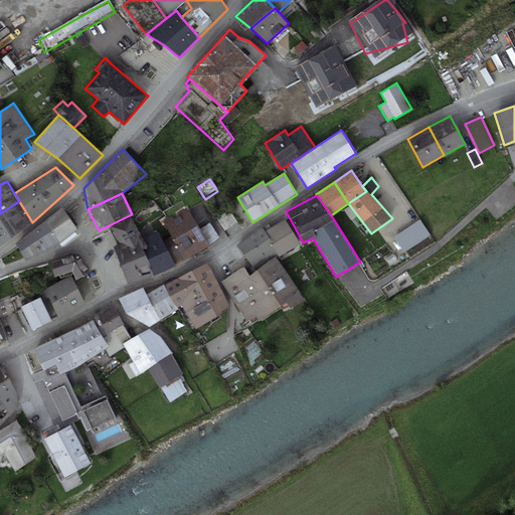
[(0,245),(32,222),(19,201),(0,213),(0,245)]
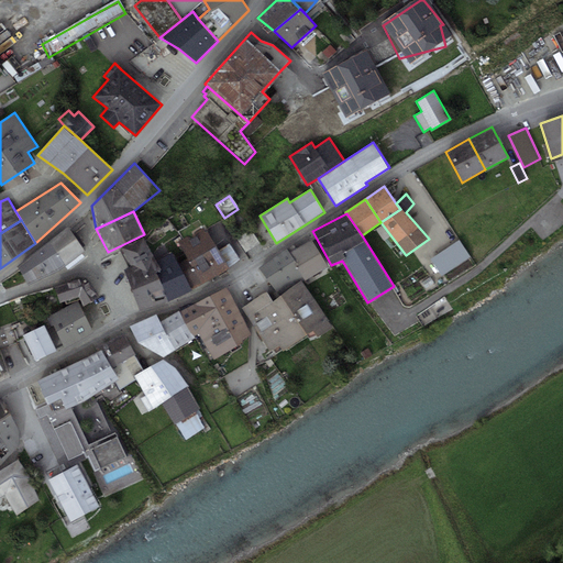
[(68,227),(48,242),(66,264),(86,250),(68,227)]
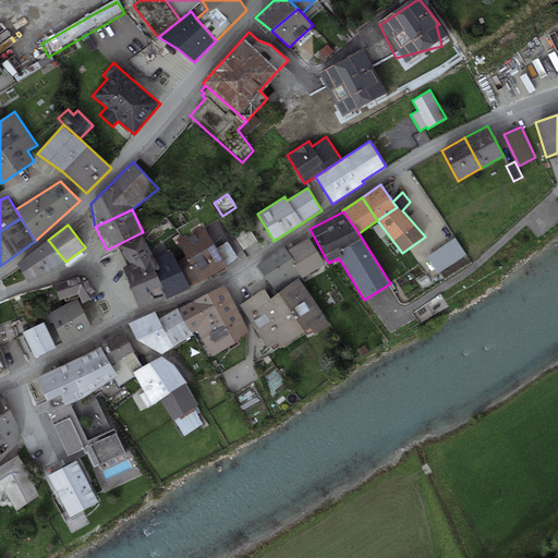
[(177,240),(186,256),(187,258),(214,244),(204,226),(177,240)]
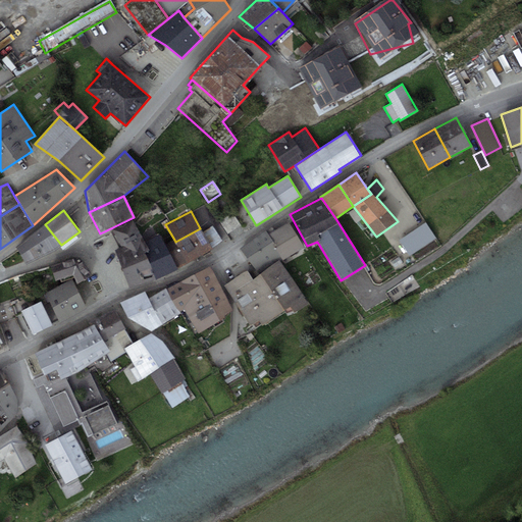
[(113,230),(121,248),(142,238),(134,220),(113,230)]
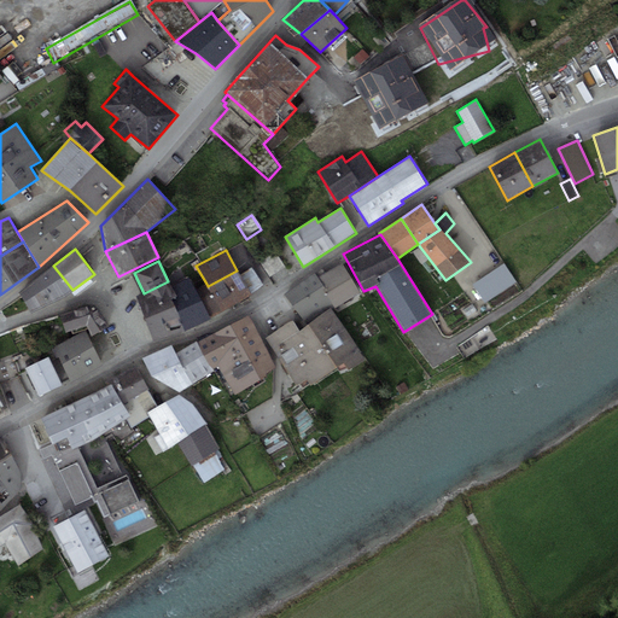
[(342,262),(318,278),(333,304),(336,308),(361,292),(342,262)]
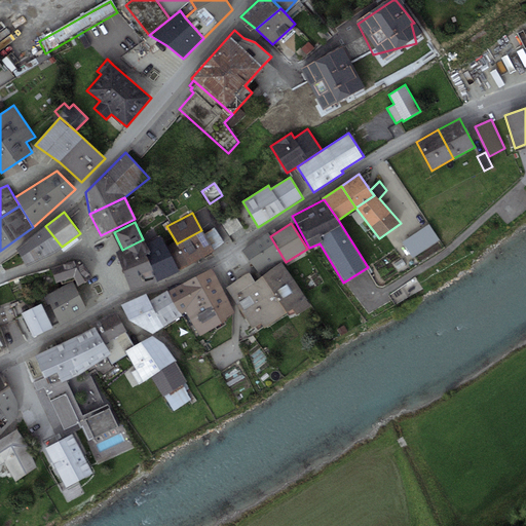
[(428,224),(403,242),(414,258),(440,240),(428,224)]
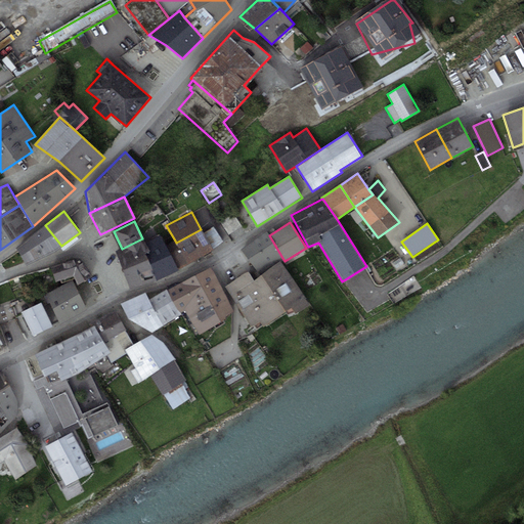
[(54,251),(61,246),(45,225),(16,248),(27,265),(54,251)]
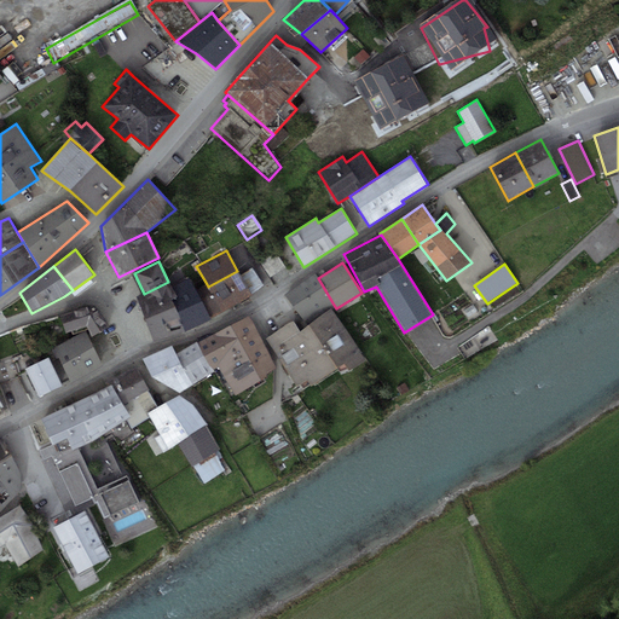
[(239,275),(237,271),(208,287),(207,284),(196,290),(212,318),(253,295),(252,294),(264,287),(253,267),(239,275)]
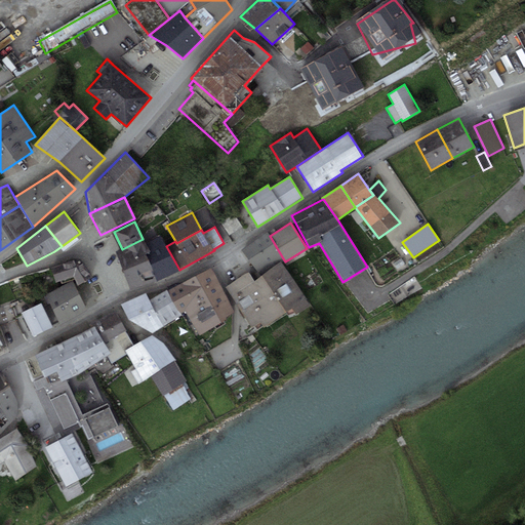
[(268,233),(242,249),(257,274),(283,258),(270,236),(268,233)]
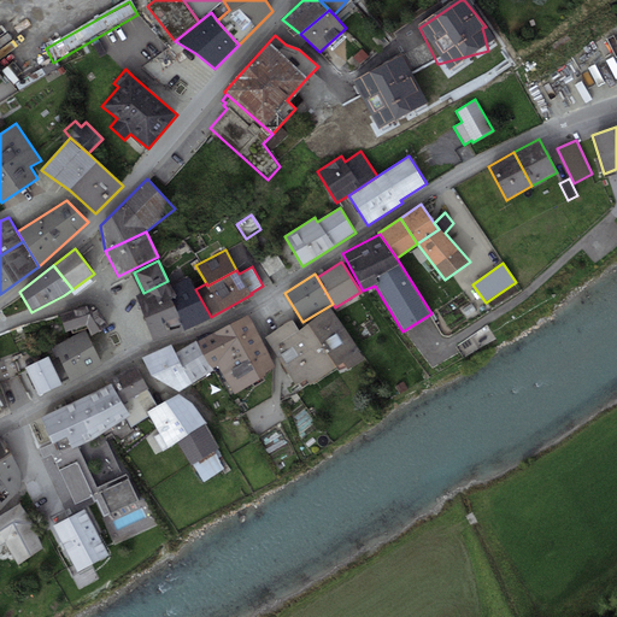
[(187,330),(211,317),(195,289),(189,277),(171,286),(177,295),(170,299),(187,330)]
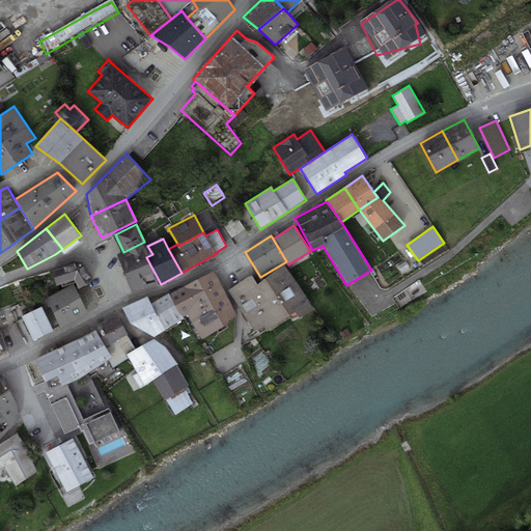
[(147,246),(144,242),(123,252),(117,254),(132,292),(161,284),(146,257),(152,254),(147,246)]
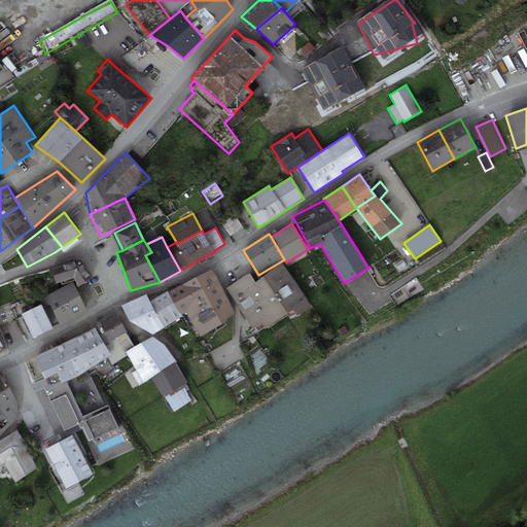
[(80,258),(63,265),(68,279),(74,277),(78,286),(93,277),(80,258)]
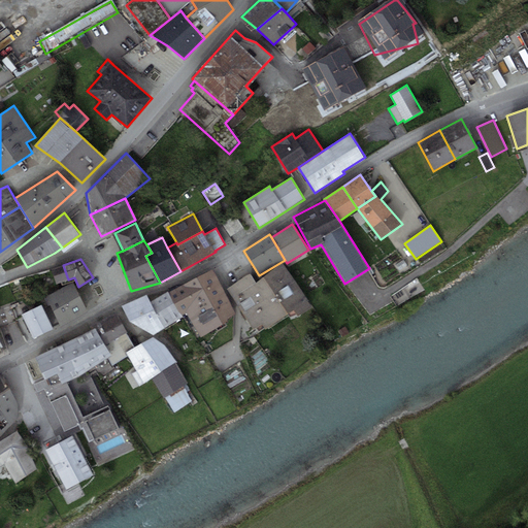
[(282,263),(257,284),(270,303),(277,298),(288,314),(294,310),(298,317),(312,307),(282,263)]
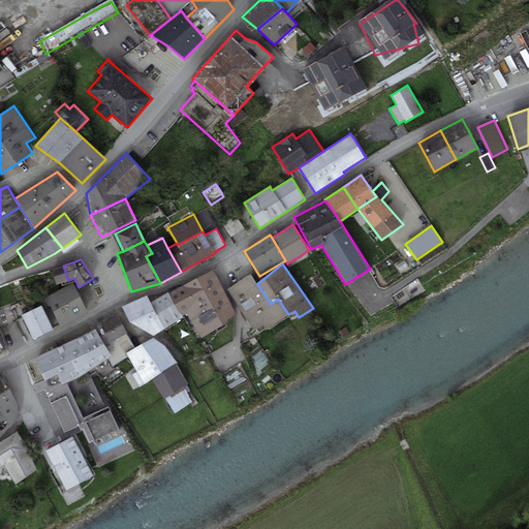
[(57,284),(68,280),(63,266),(52,270),(57,284)]
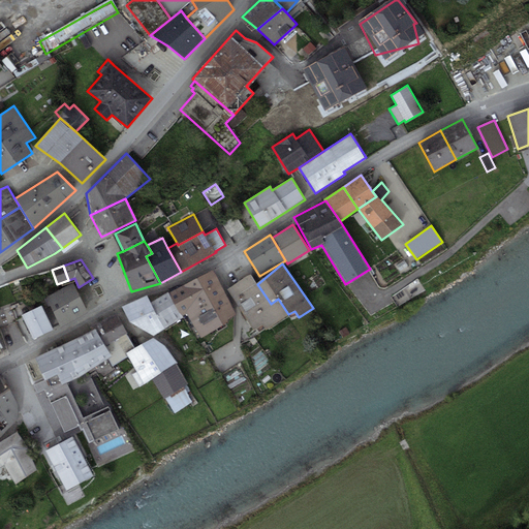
[(214,270),(168,292),(182,315),(186,313),(200,338),(237,314),(214,270)]
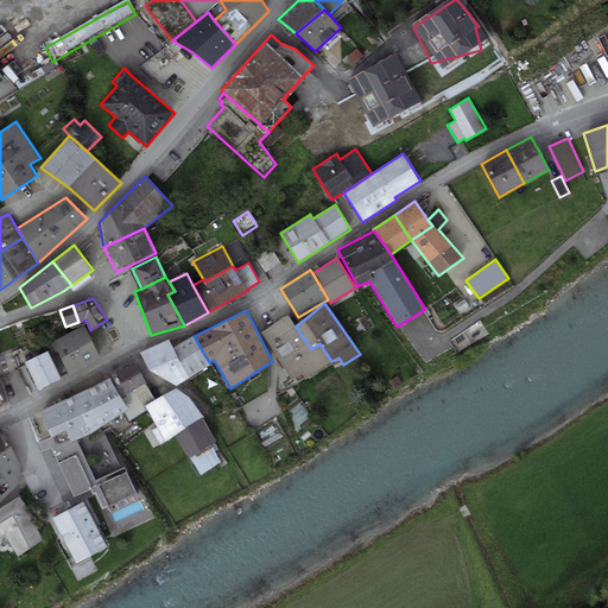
[(306,379),(331,361),(320,343),(311,349),(296,327),(289,316),(261,334),(292,379),(302,373),(306,379)]
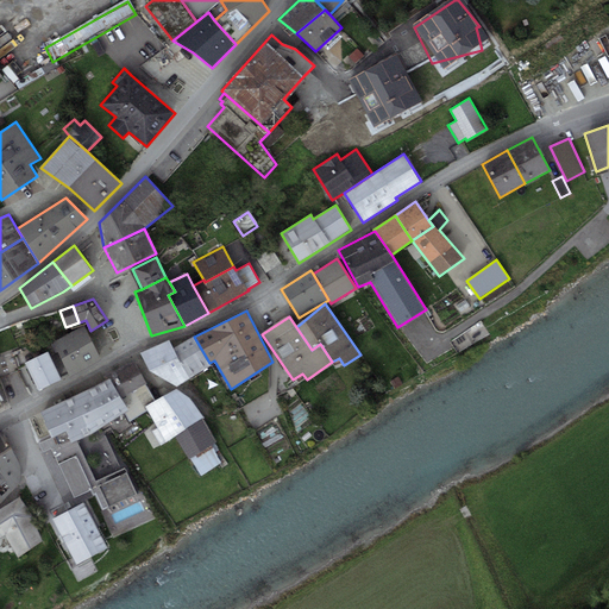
[(83,326),(54,343),(71,376),(101,359),(83,326)]
